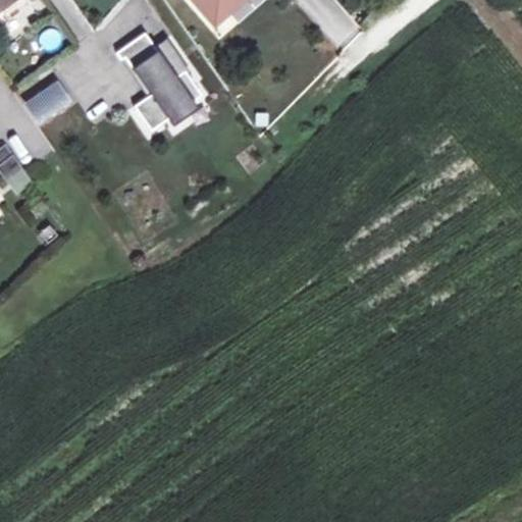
[(0,0),(0,22),(7,18),(0,8),(0,6),(8,0),(0,0)]
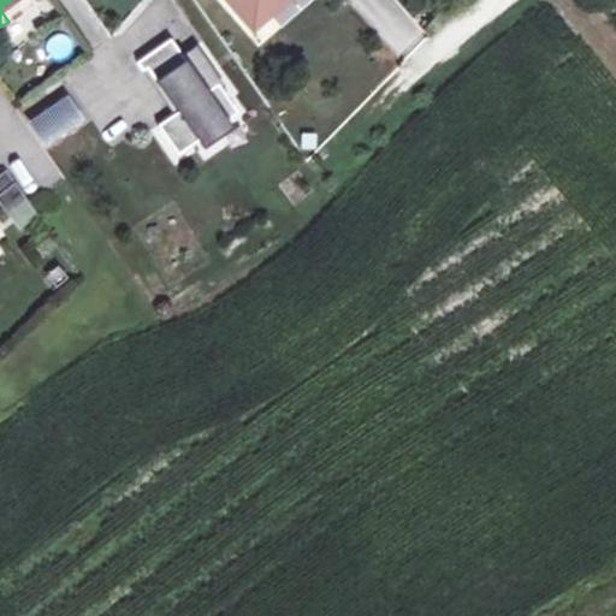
[(226,0),(237,12),(249,27),(279,0),(226,0)]
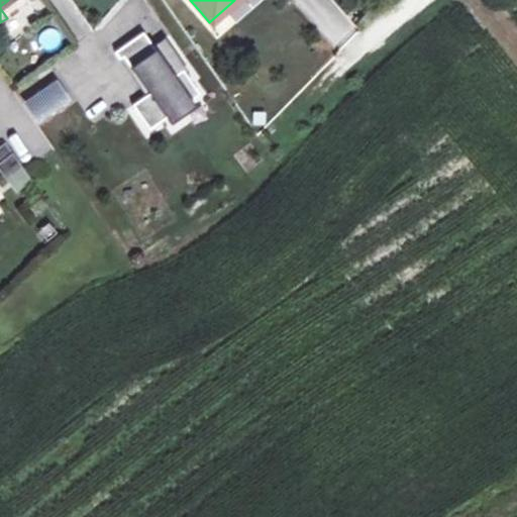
[(164,117),(169,124),(194,108),(189,100),(198,93),(184,74),(181,70),(172,76),(150,45),(141,32),(113,52),(118,59),(122,56),(147,93),(143,96),(130,104),(146,128),(164,117)]
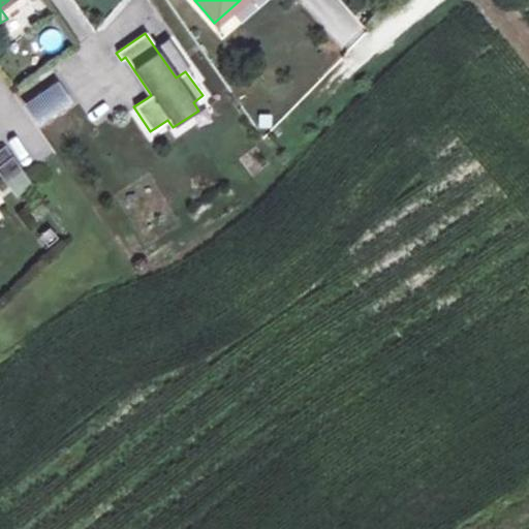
[(167,38),(154,47),(176,78),(185,71),(188,75),(191,72),(167,38)]
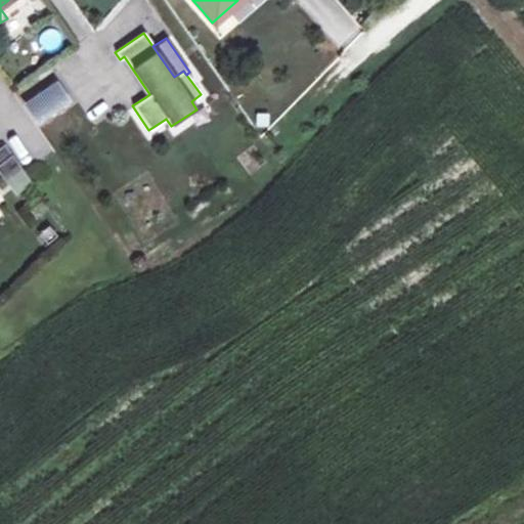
[(124,56),(120,59),(145,97),(149,94),(124,56)]
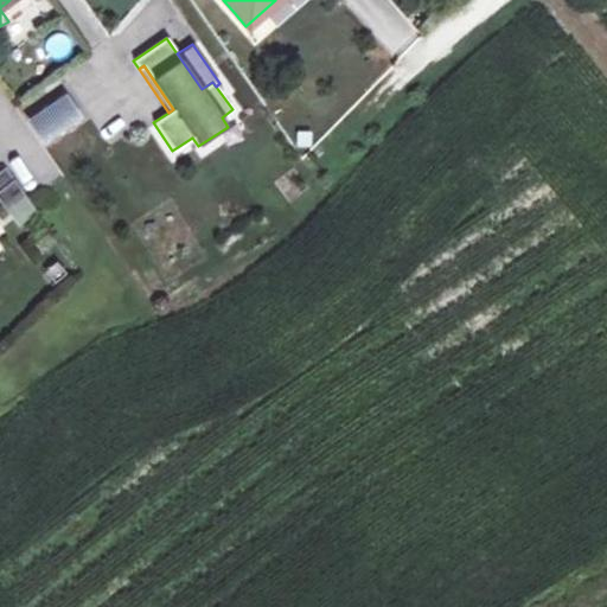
[(13,181),(0,191),(0,203),(18,227),(36,213),(13,181)]
